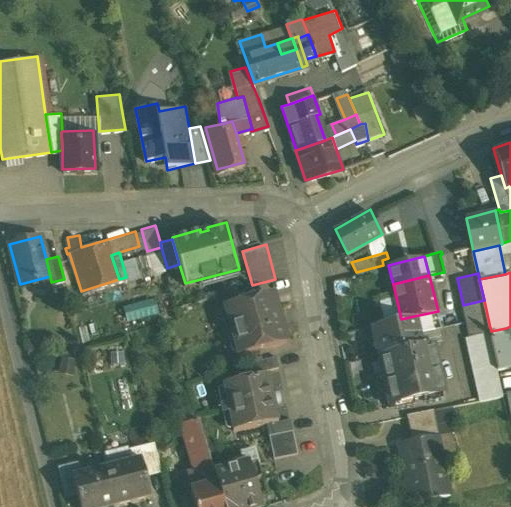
[(273,292),(226,305),(239,351),(285,339),(273,292)]
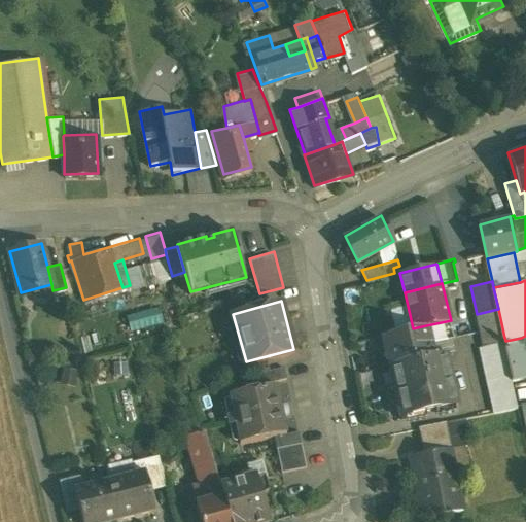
[(498,309),(477,314),(480,327),(501,323),(498,309)]
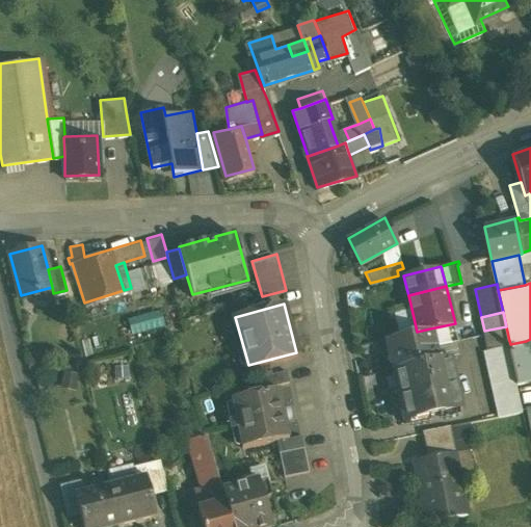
[(506,326),(484,331),(487,345),(509,341),(506,326)]
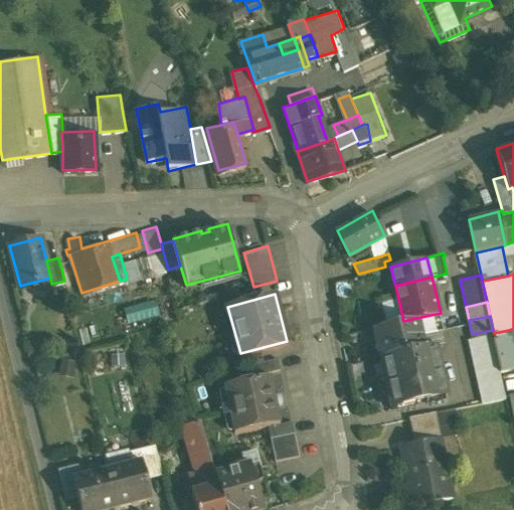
[(403,321),(374,328),(380,355),(404,350),(401,337),(420,333),(416,318),(403,321)]
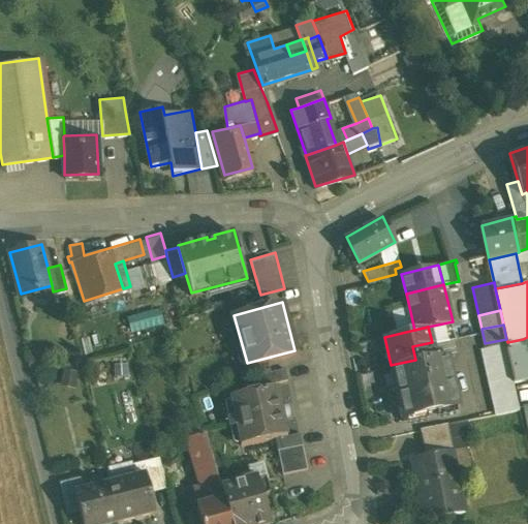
[(527,362),(523,339),(507,342),(516,380),(527,376),(527,362)]
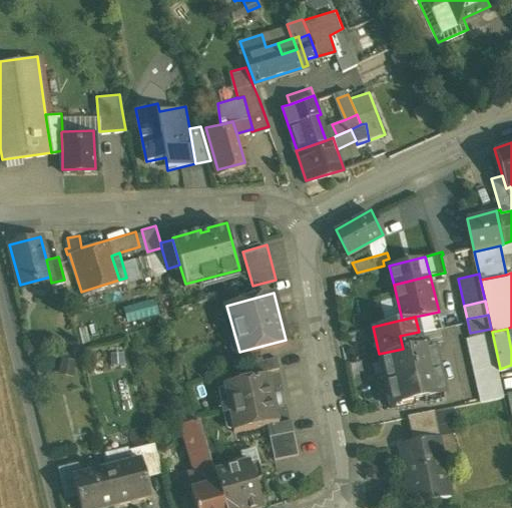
[(419,332),(400,336),(403,349),(379,354),(391,407),(446,395),(435,343),(421,345),(419,332)]
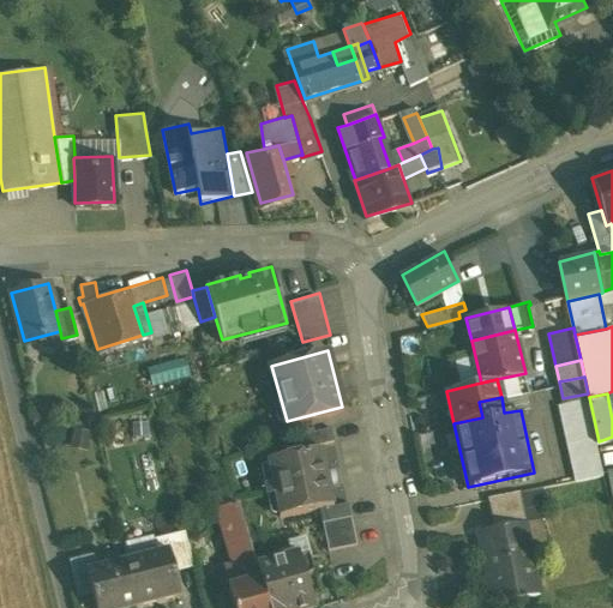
[(575,480),(602,474),(584,398),(557,405),(575,480)]
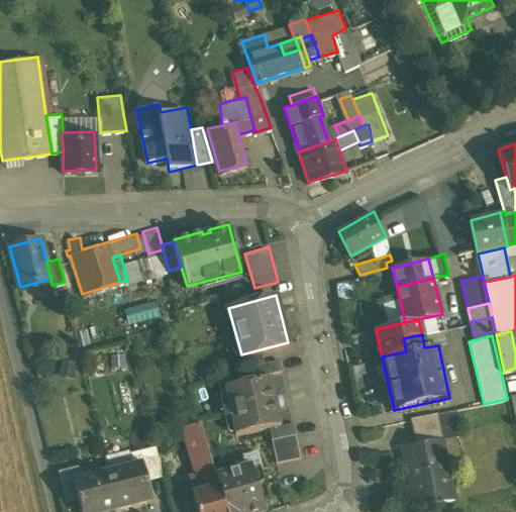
[(279,357),(255,364),(259,375),(282,369),(279,357)]
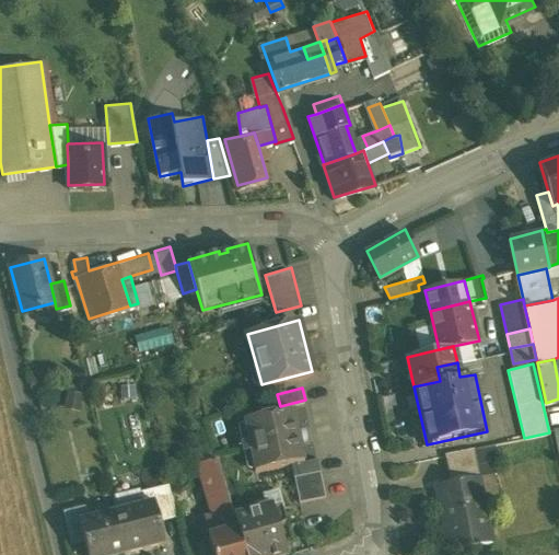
[(293,407),(244,417),(248,439),(242,440),(244,449),(251,448),(255,469),(291,461),(304,459),(301,440),(307,438),(304,425),(298,426),(293,407)]
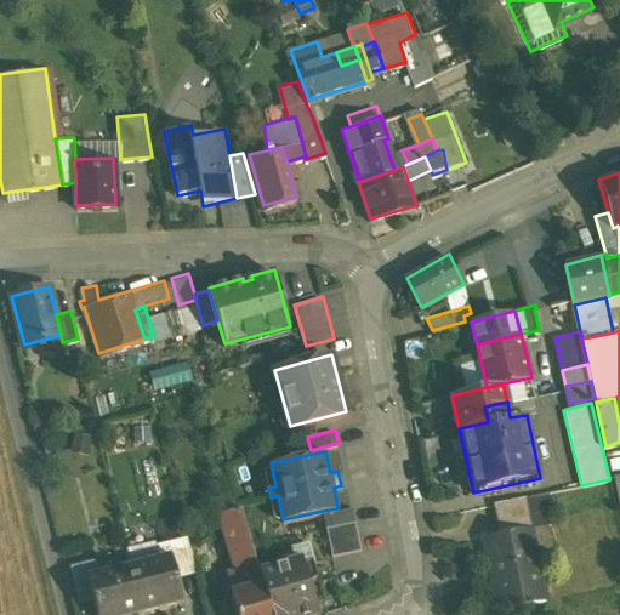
[(522,496),(491,502),(498,531),(528,524),(522,496)]
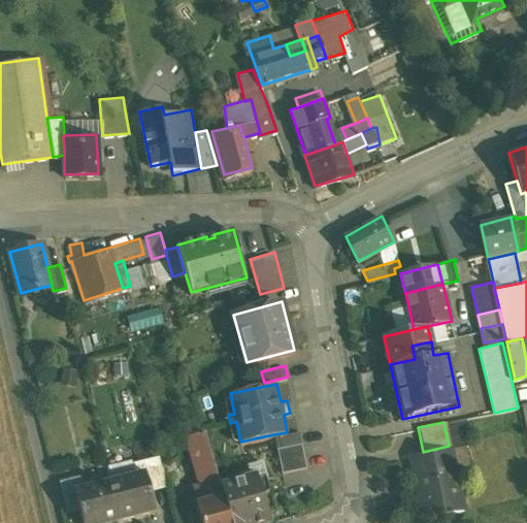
[(287,432),(274,434),(277,447),(302,442),(299,429),(287,432)]
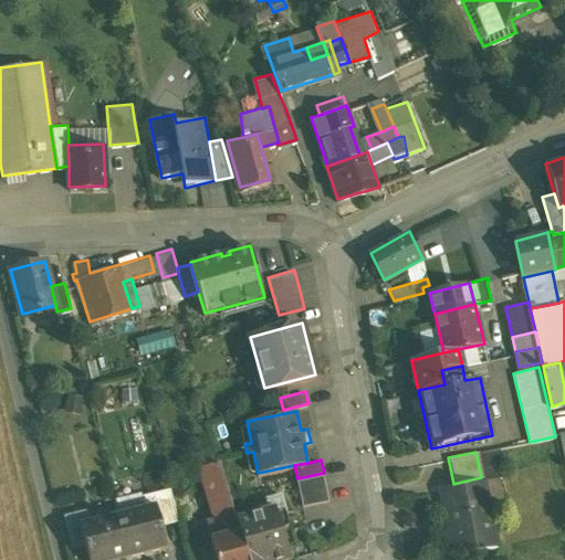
[(219,462),(206,465),(210,483),(225,478),(219,462)]
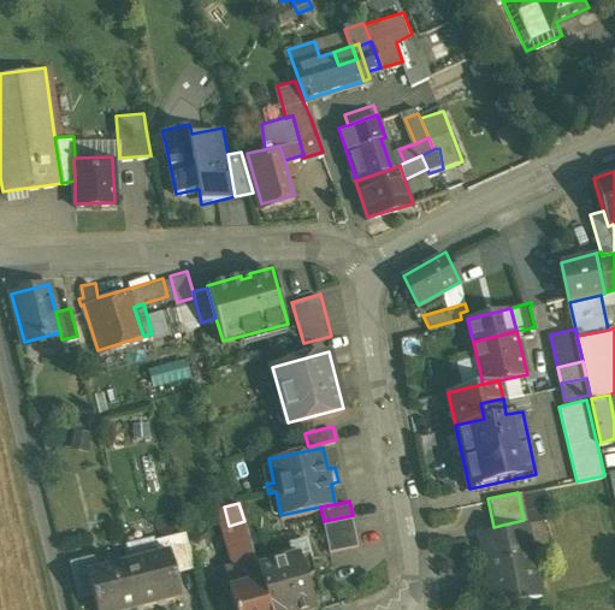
[(353,515),(324,521),(330,550),(358,544),(353,515)]
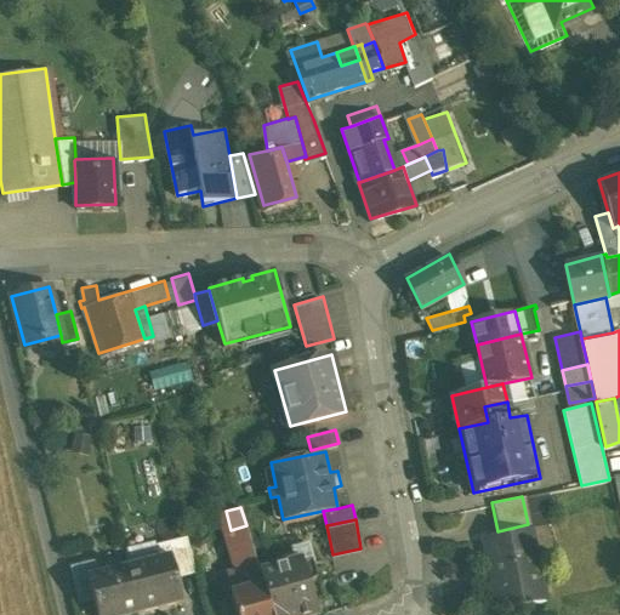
[(498,531),(484,535),(499,605),(547,594),(539,553),(533,554),(527,527),(533,525),(533,523),(528,524),(498,531)]
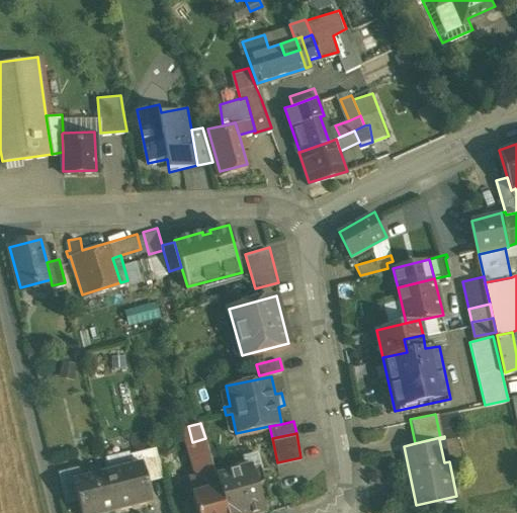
[(205,438),(192,442),(198,464),(212,460),(207,444),(205,438)]
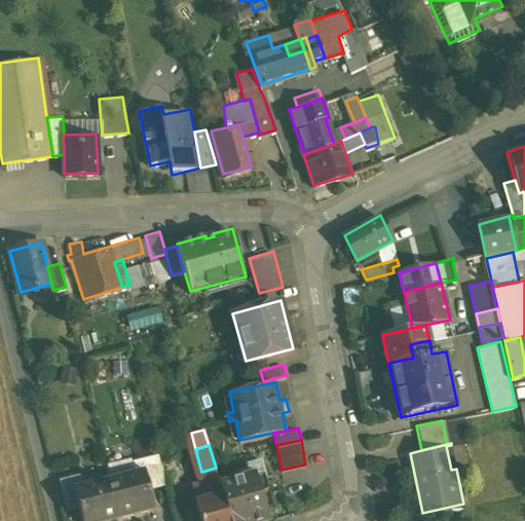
[(158,451),(137,456),(140,469),(145,468),(149,482),(164,478),(158,451)]
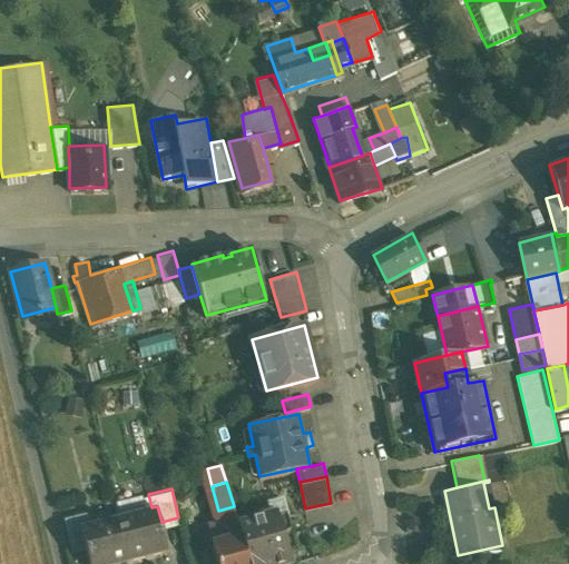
[(151,507),(118,516),(129,557),(168,547),(162,522),(157,506),(151,507)]
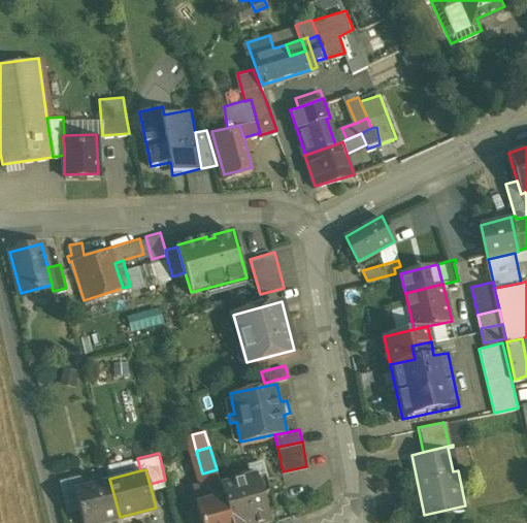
[(217,469),(202,474),(210,501),(224,497),(221,484),(217,469)]
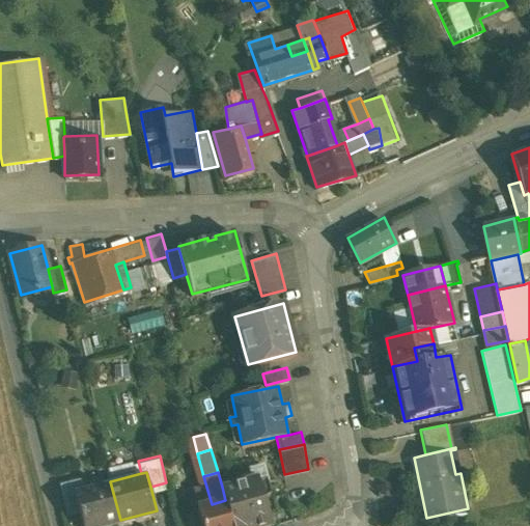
[(76,476),(60,480),(66,507),(79,504),(75,491),(79,490),(76,476)]
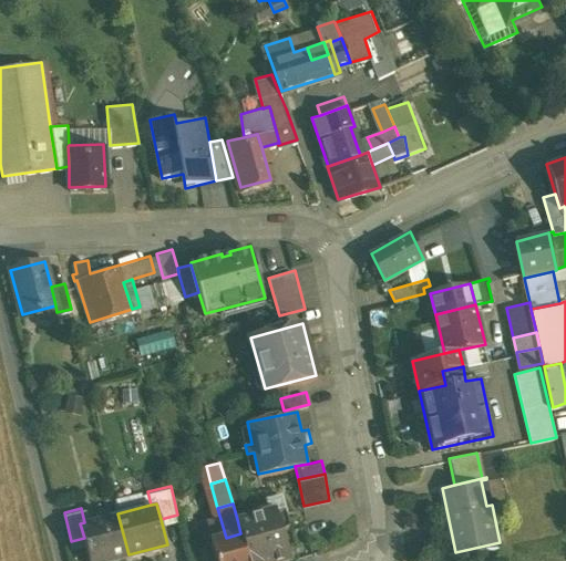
[(276,509),(263,512),(263,510),(259,508),(249,511),(248,513),(249,516),(237,519),(240,533),(248,560),(285,560),(290,560),(289,558),(291,558),(294,554),(291,549),(289,548),(287,548),(276,509)]
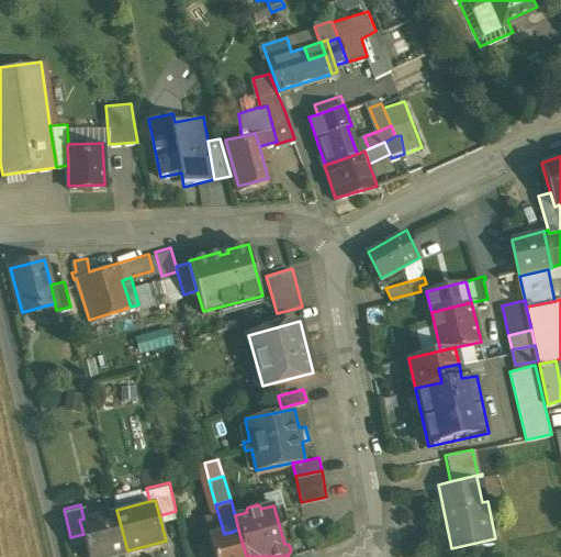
[(83,519),(79,520),(83,534),(89,556),(101,556),(127,550),(116,510),(83,519)]
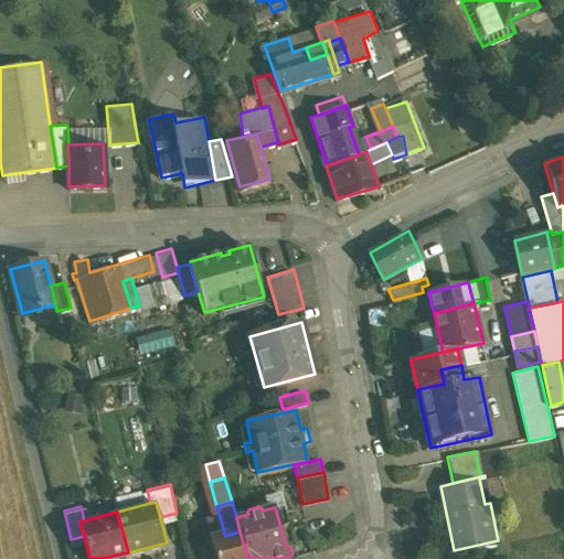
[(225,536),(212,539),(216,558),(247,558),(240,531),(225,536)]
